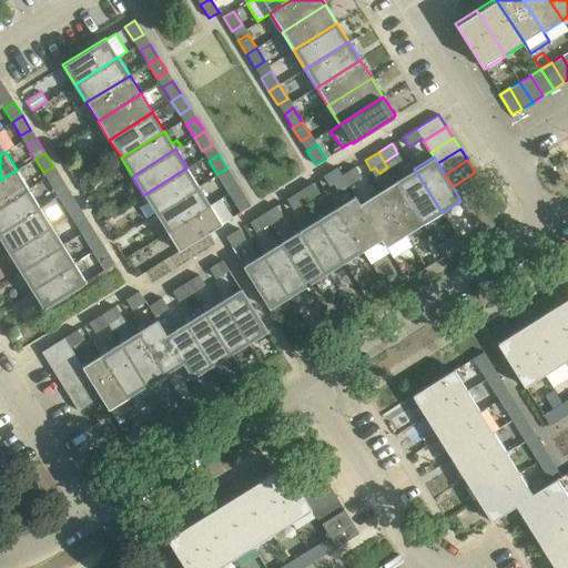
[(355,166),(341,175),(343,178),(347,185),(361,176),(355,166)]
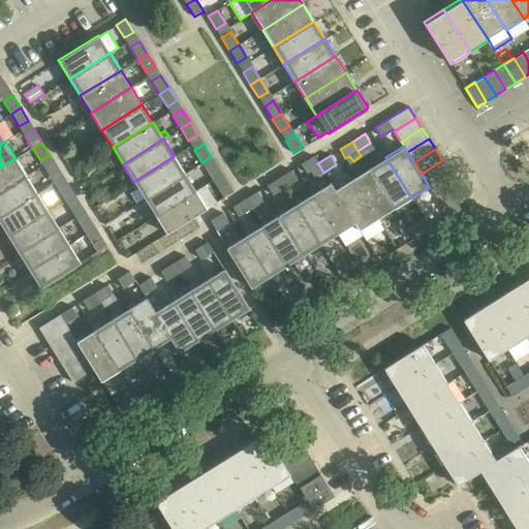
[(185,174),(174,156),(133,182),(145,198),(185,174)]
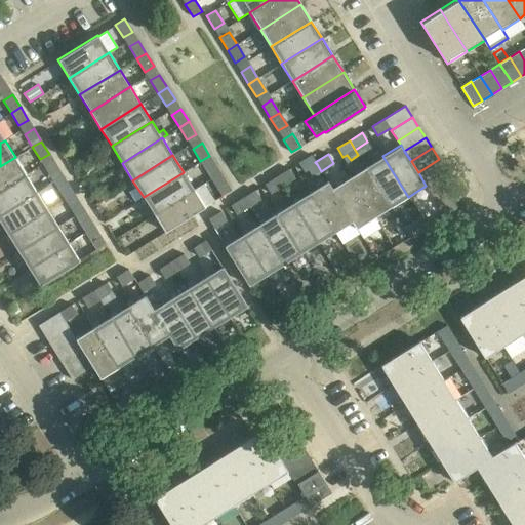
[(317,164),(315,162),(311,155),(298,163),(304,171),(317,164)]
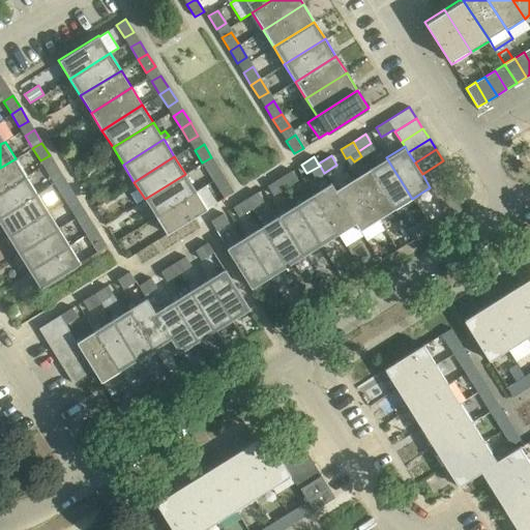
[(210,176),(219,170),(211,157),(202,163),(210,176)]
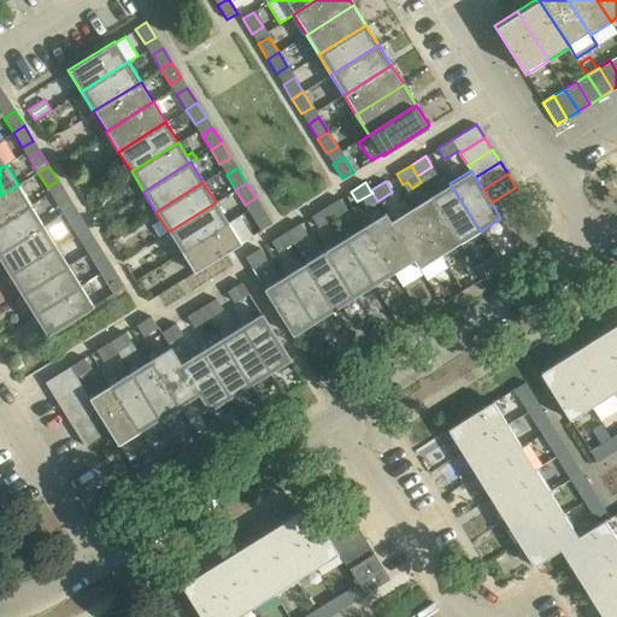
[(459,244),(480,231),(450,183),(430,197),(459,244)]
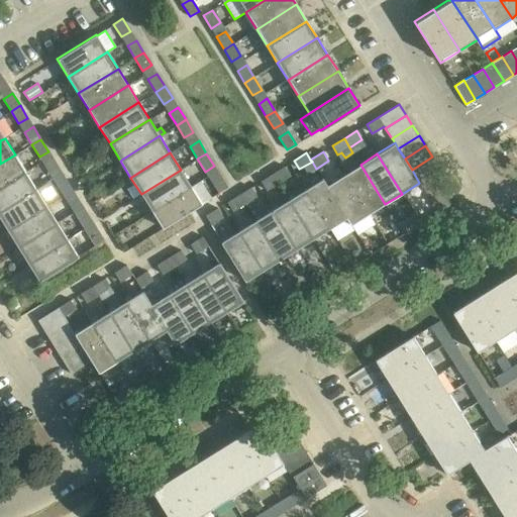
[(0,187),(26,172),(15,154),(0,164),(0,187)]
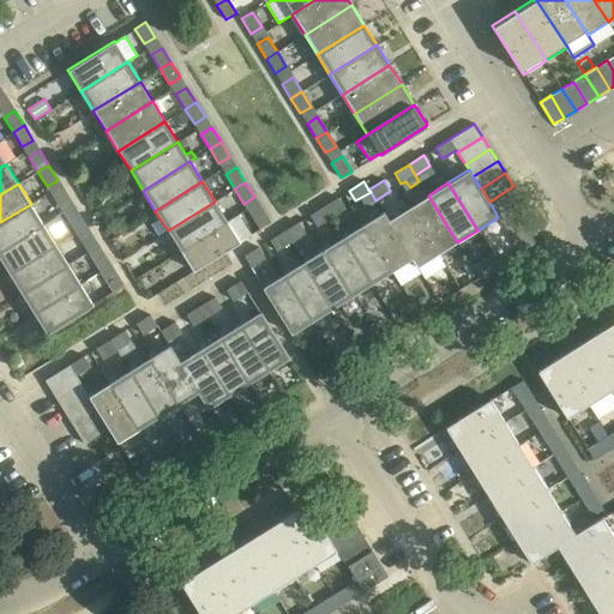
[(62,212),(73,205),(64,191),(53,197),(62,212)]
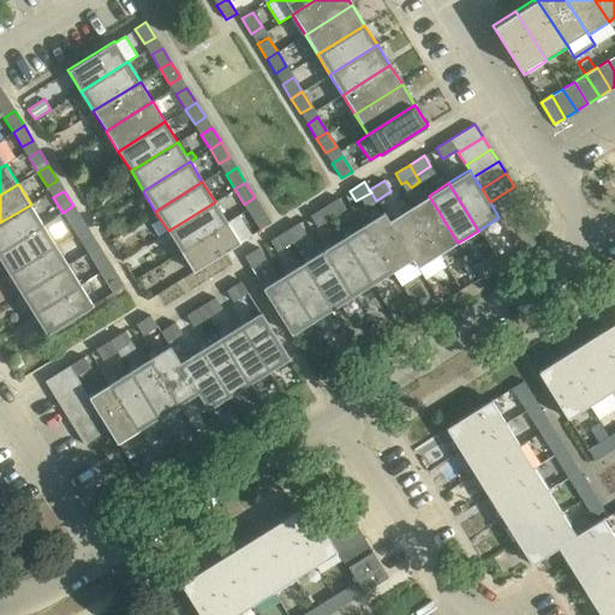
[(429,196),(408,208),(439,255),(458,243),(429,196)]
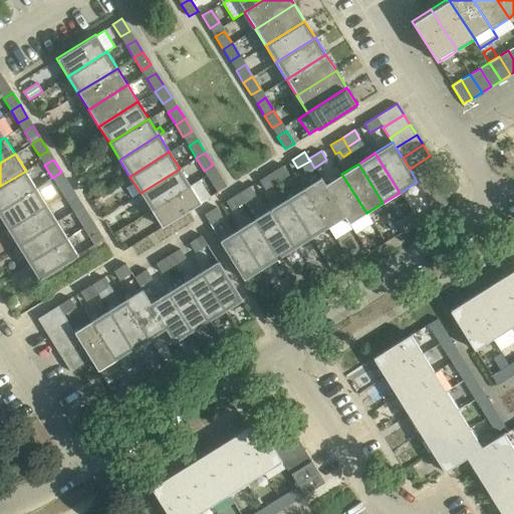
[(288,174),(282,165),(270,173),(276,182),(288,174)]
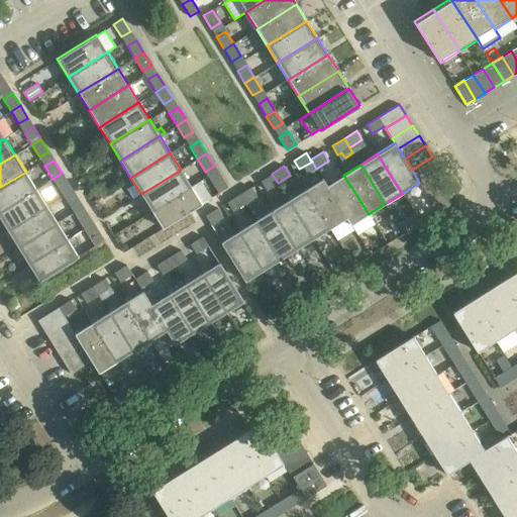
[(141,194),(151,211),(191,186),(181,170),(141,194)]
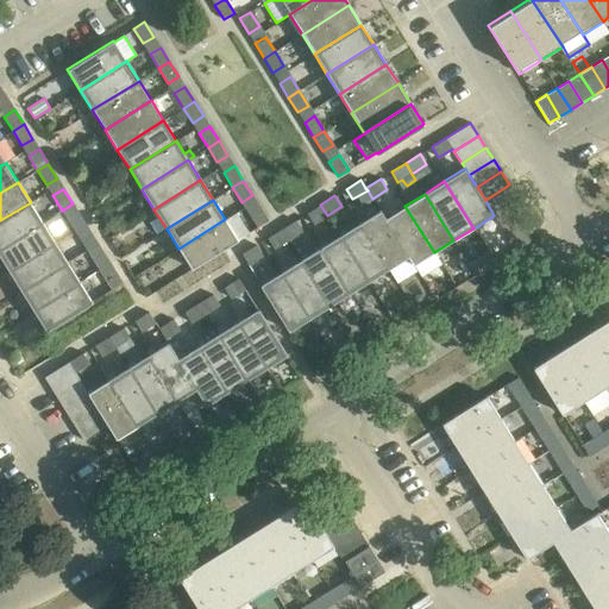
[(0,249),(43,223),(31,202),(0,220),(0,249)]
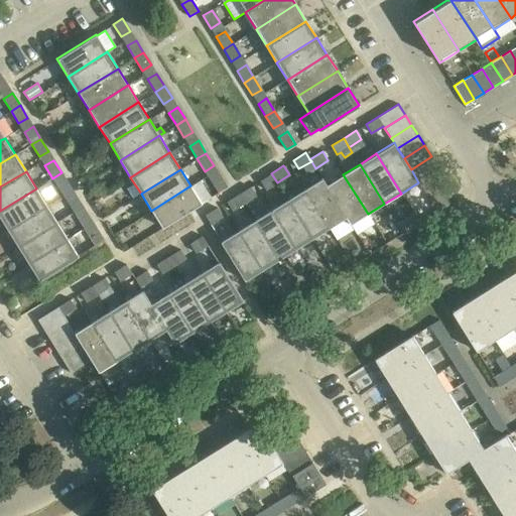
[(59,190),(69,184),(61,172),(52,178),(59,190)]
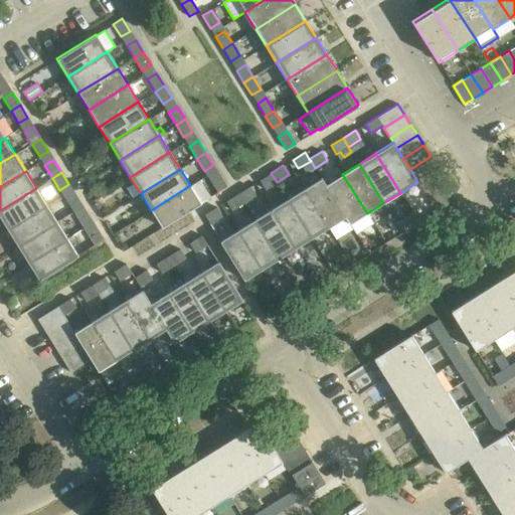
[(277,182),(271,173),(260,180),(265,189),(277,182)]
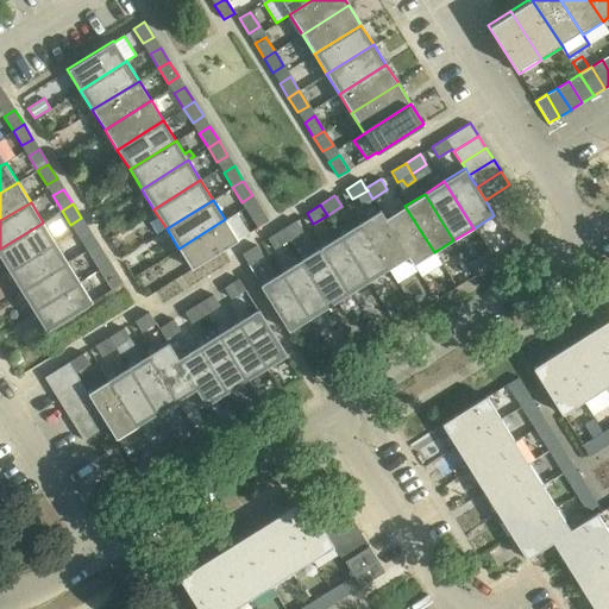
[(257,227),(268,220),(258,206),(248,212),(257,227)]
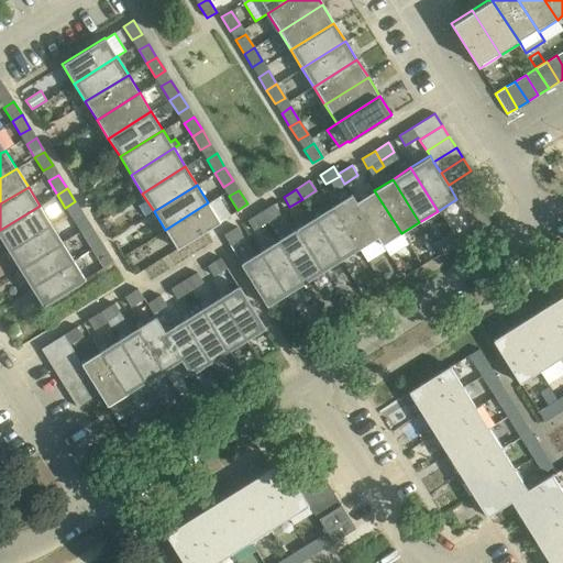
[(382,245),(401,233),(374,190),(356,201),(377,239),(382,245)]
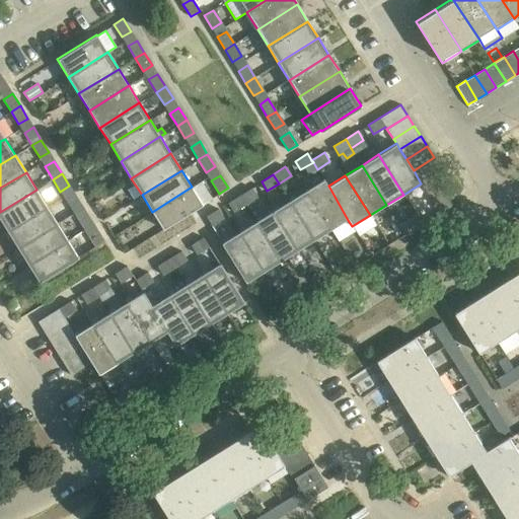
[(323,178),(306,190),(331,230),(348,220),(328,186),(323,178)]
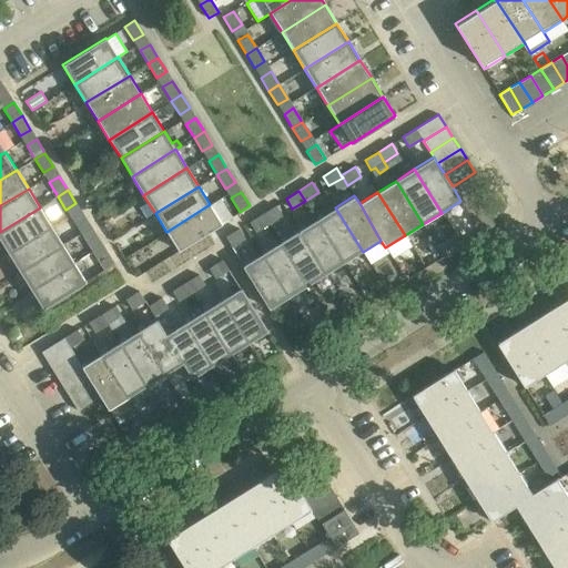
[(222,224),(210,204),(166,232),(179,251),(222,224)]
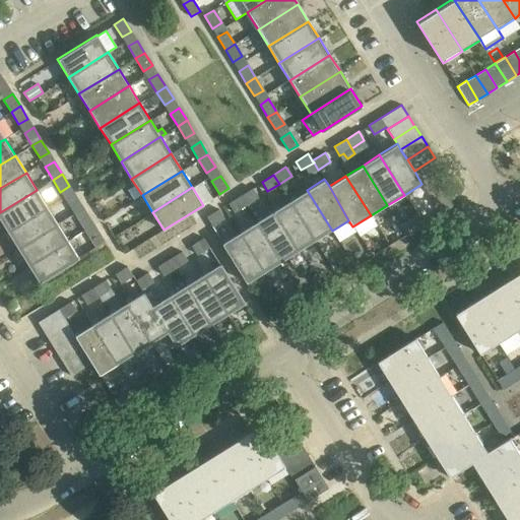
[(258,197),(252,188),(240,196),(246,205),(258,197)]
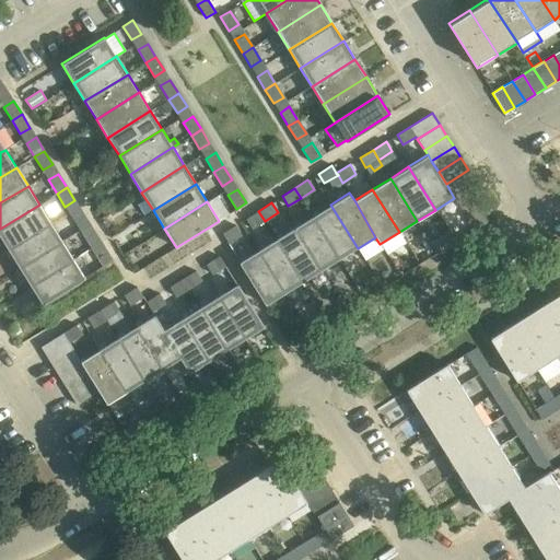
[(50,222),(39,205),(0,229),(0,236),(8,249),(50,222)]
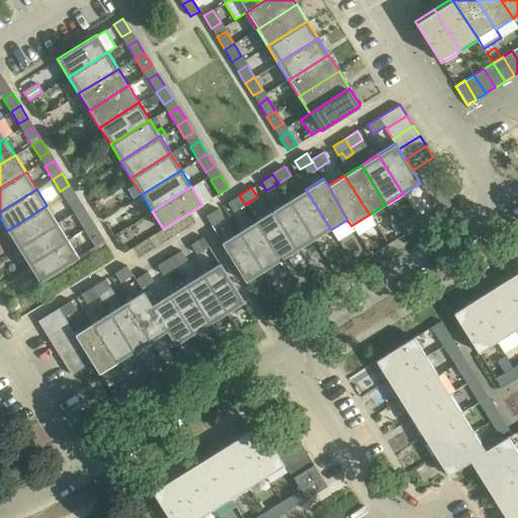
[(314,240),(331,230),(306,189),(288,200),(314,240)]
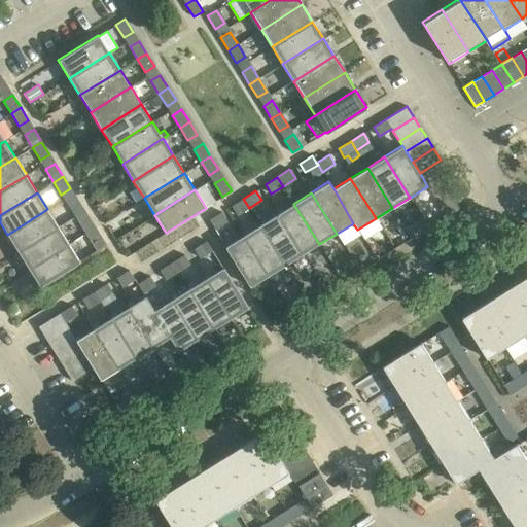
[(75,216),(84,210),(76,198),(67,203),(75,216)]
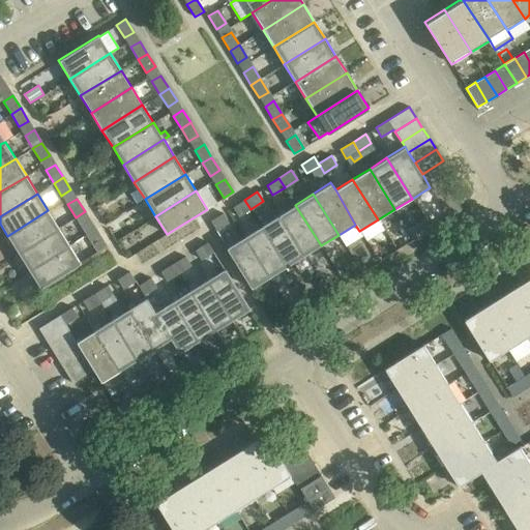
[(251,209),(244,200),(232,207),(238,216),(251,209)]
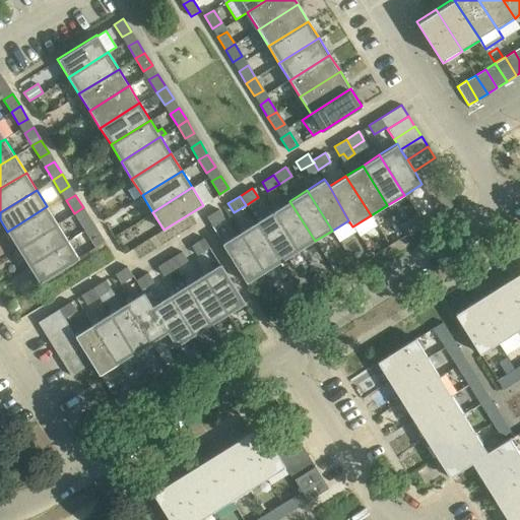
[(289,201),(273,211),(298,251),(315,241),(289,201)]
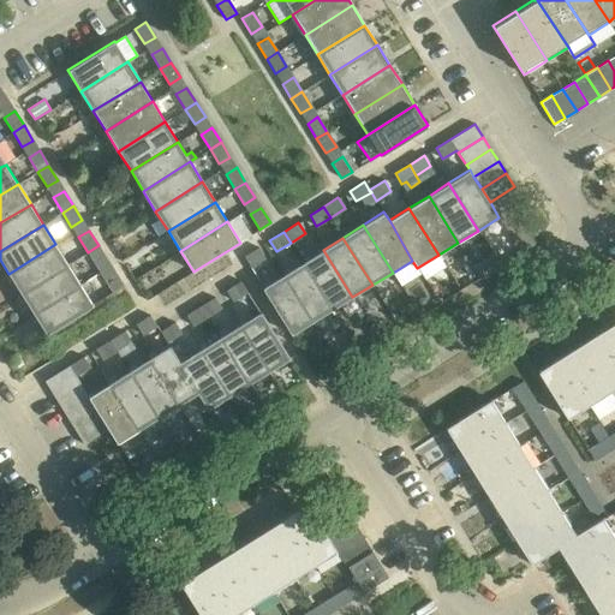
[(21,293),(69,264),(55,244),(9,274),(21,293)]
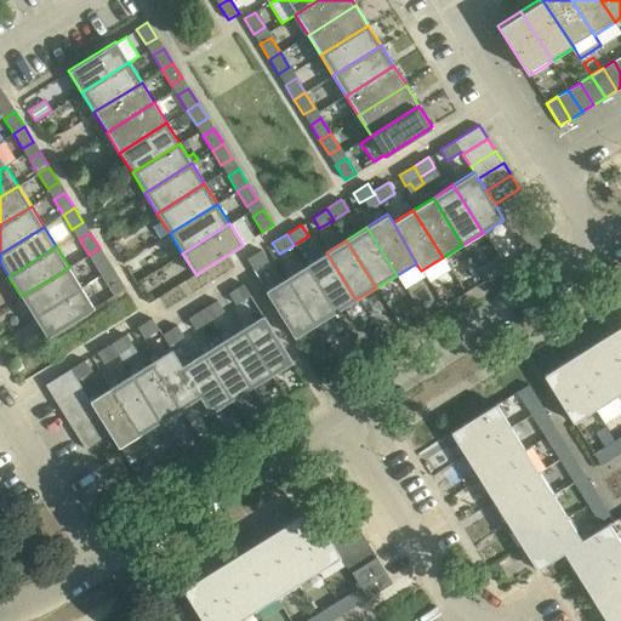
[(97,269),(108,262),(100,248),(89,255),(97,269)]
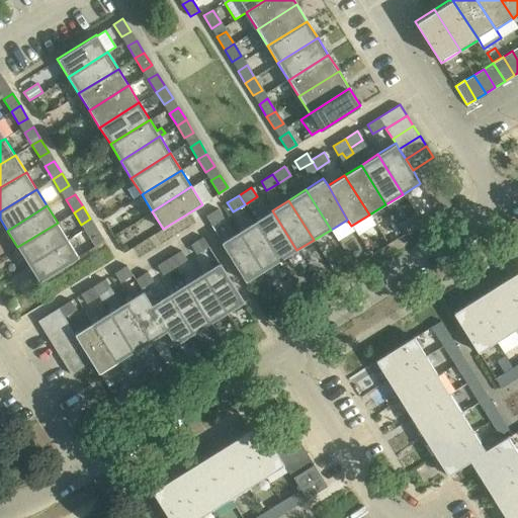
[(224,218),(218,208),(205,217),(210,225),(211,225),(220,220),(224,218)]
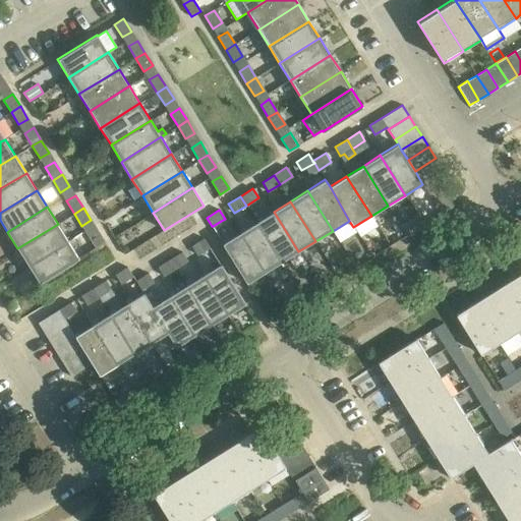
[(282,263),(298,251),(274,212),(256,222),(282,263)]
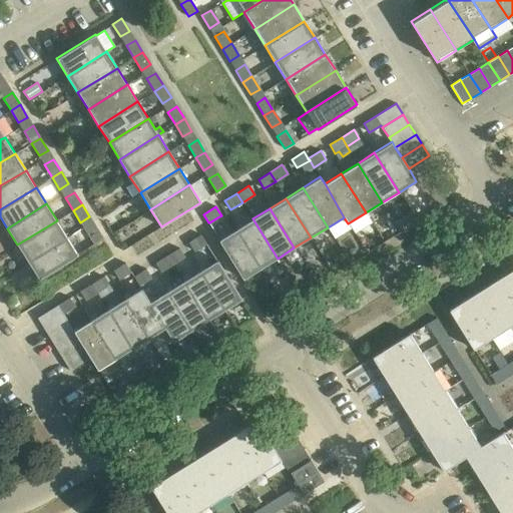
[(412,211),(407,214),(414,224),(419,221),(415,216),(412,211)]
